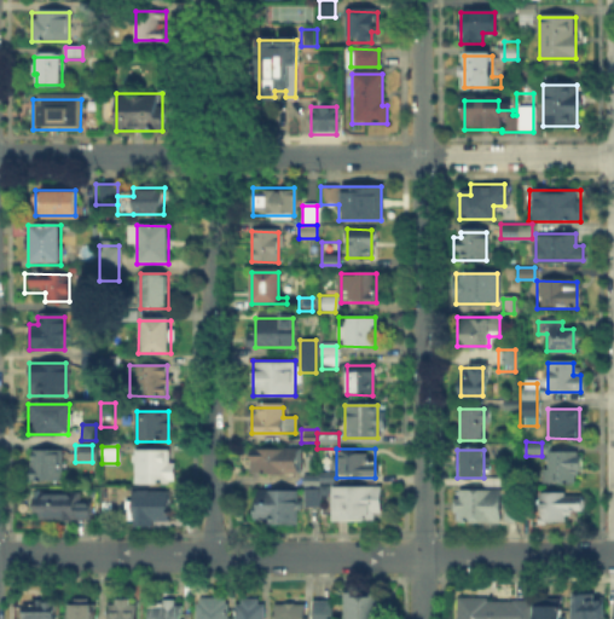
[(30,451),(61,451),(61,482),(29,482),(30,451)]
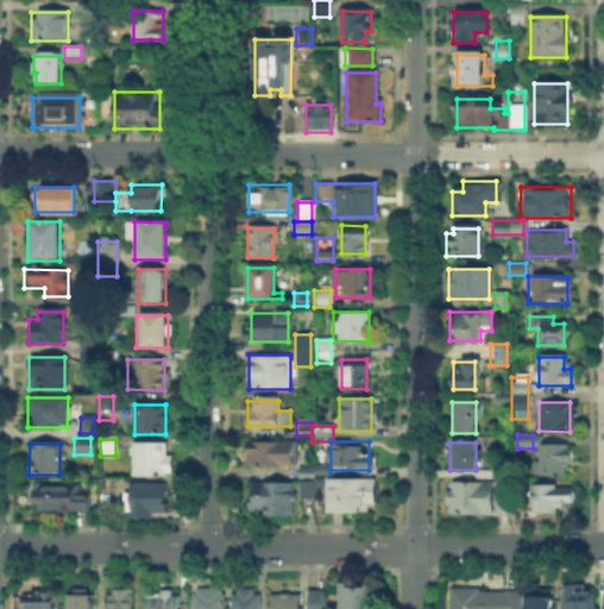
[(289,444),(289,466),(245,466),(246,444),(289,444)]
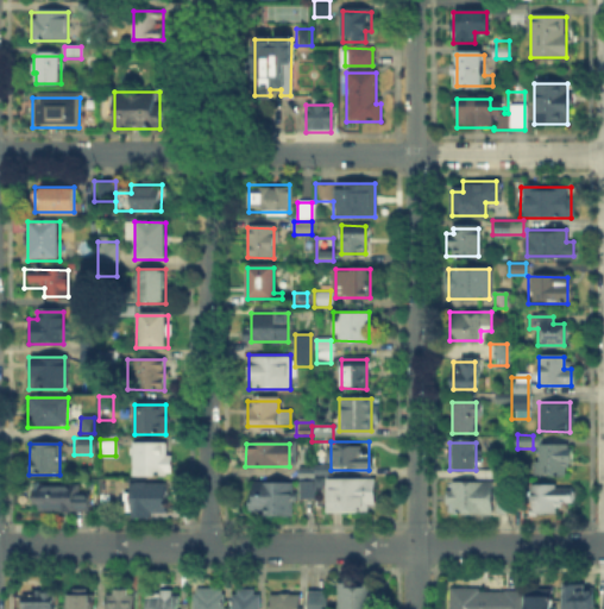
[(130,445),(168,445),(168,476),(130,476),(130,445)]
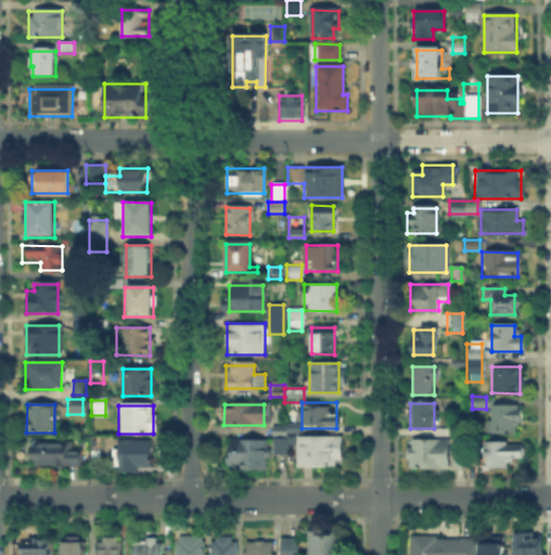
[(490,434),(485,434),(485,420),(490,420),(490,405),(521,405),(521,421),(514,421),(514,434),(490,434)]
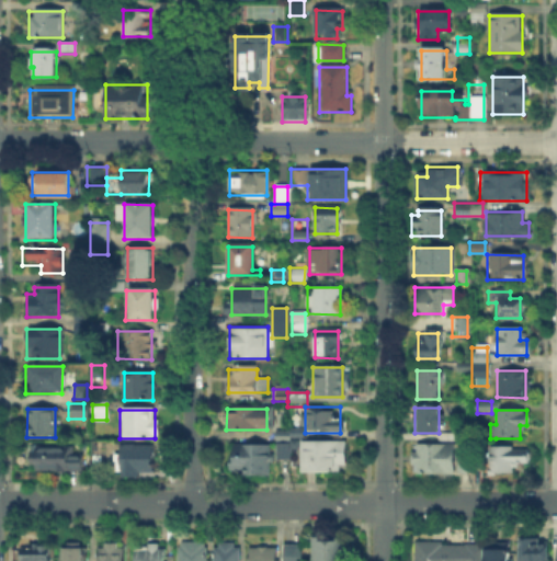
[(291,436),(291,427),(302,428),(302,436),(291,436)]
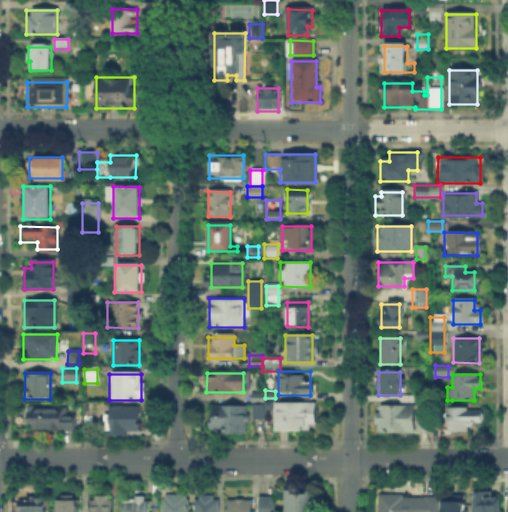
[(249,400),(249,392),(262,392),(262,400),(249,400)]
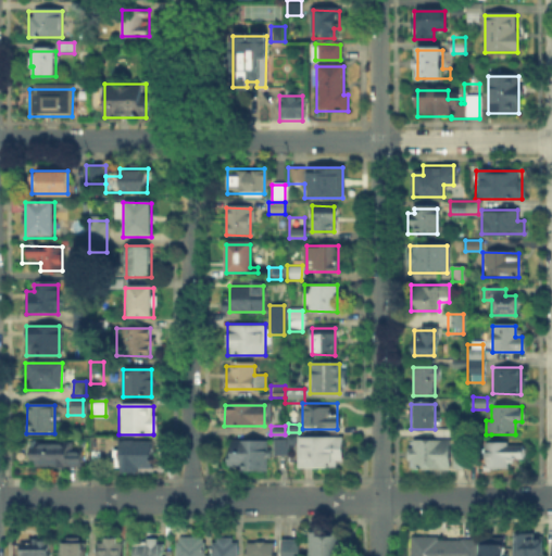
[(331,468),(296,468),(296,439),(342,439),(342,460),(331,460),(331,468)]
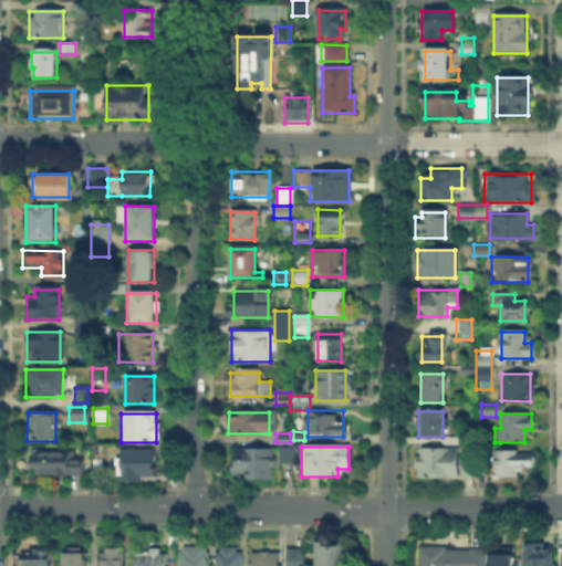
[(290,451),(290,463),(279,463),(279,448),(290,448),(290,451)]
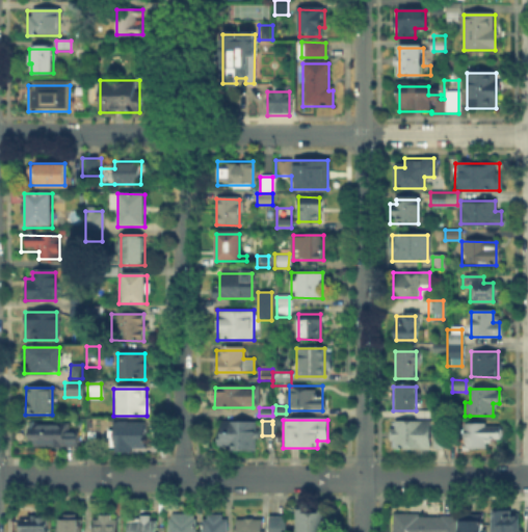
[(108,430),(113,430),(113,422),(146,422),(146,447),(133,447),(133,453),(108,453),(108,430)]
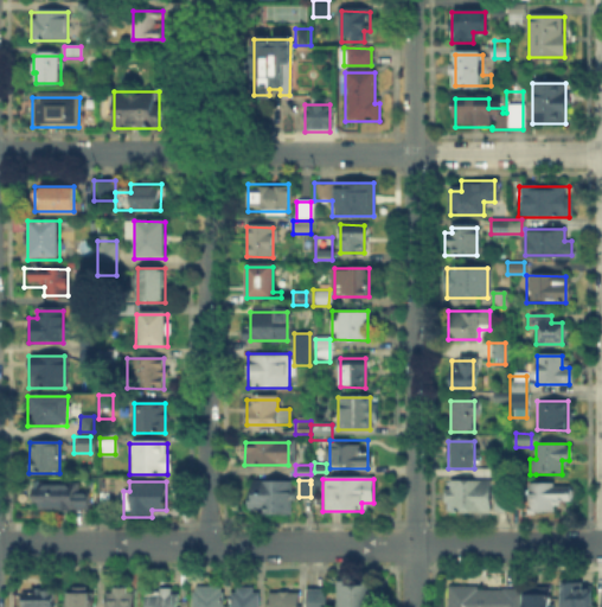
[(488,483),(488,513),(446,512),(447,481),(488,483)]
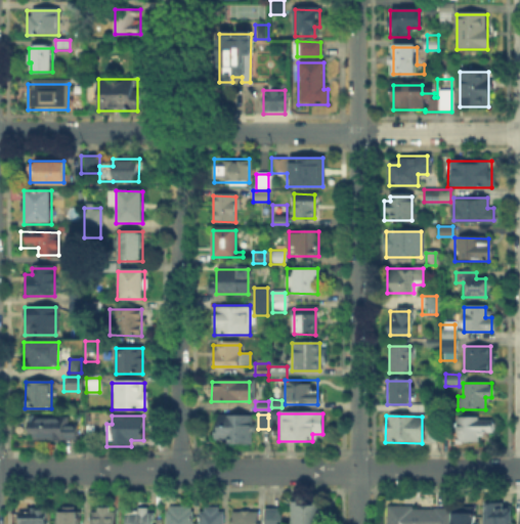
[(215,417),(251,417),(251,446),(225,446),(225,442),(215,442),(215,417)]
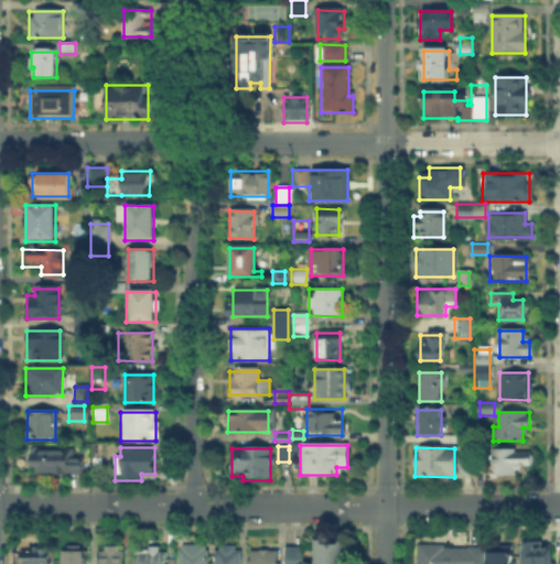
[(514,448),(514,454),(528,454),(528,465),(514,465),(514,477),(491,477),(491,448),(514,448)]
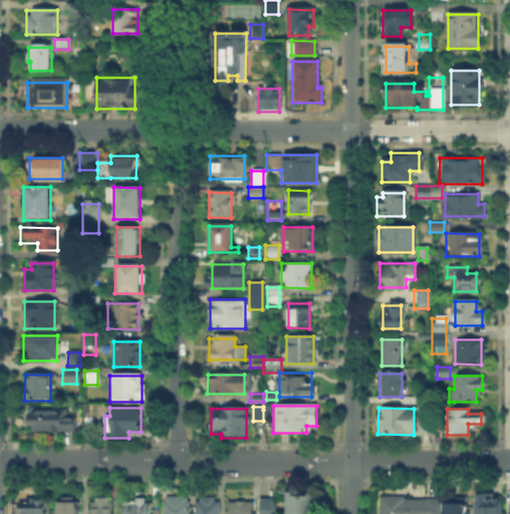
[(29,410),(64,410),(63,417),(72,417),(72,432),(28,432),(29,410)]
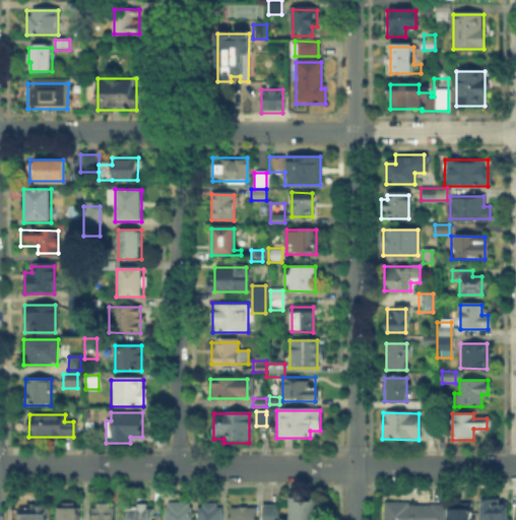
[(425,425),(433,425),(433,438),(425,438),(425,425)]
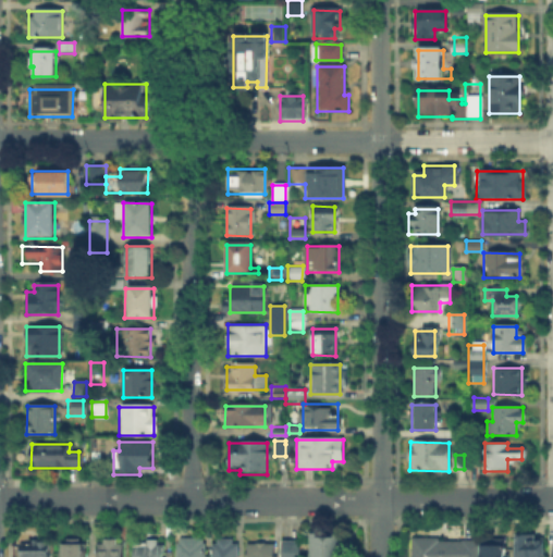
[(341,537),(341,556),(308,556),(308,537),(341,537)]
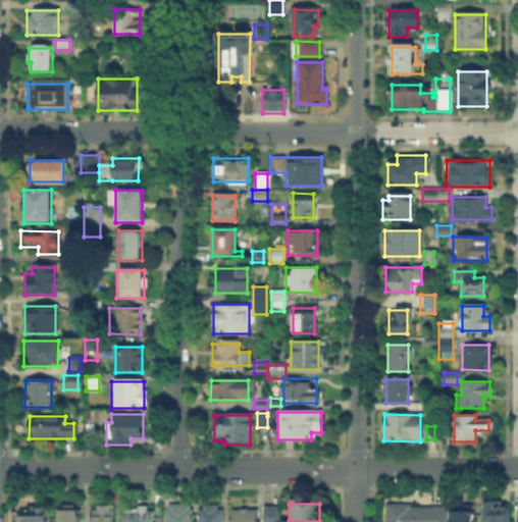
[(482,521),(483,505),(508,505),(507,521),(482,521)]
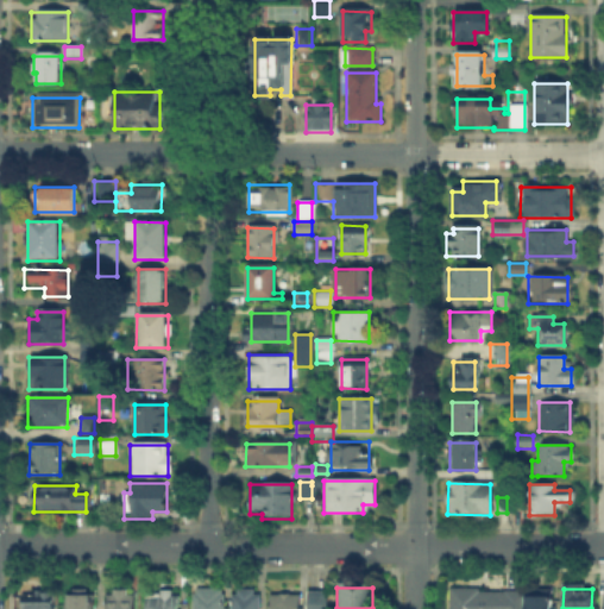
[(221,608),(192,608),(192,591),(221,591),(221,608)]
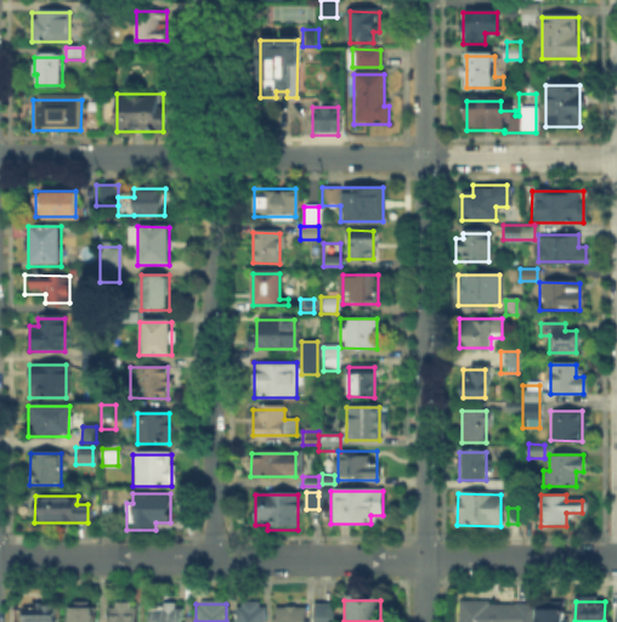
[(262,604),(262,621),(236,621),(236,604),(262,604)]
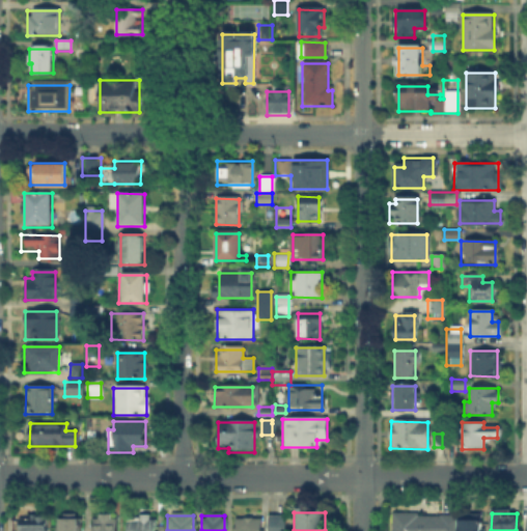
[(393,530),(393,515),(480,515),(480,530),(393,530)]
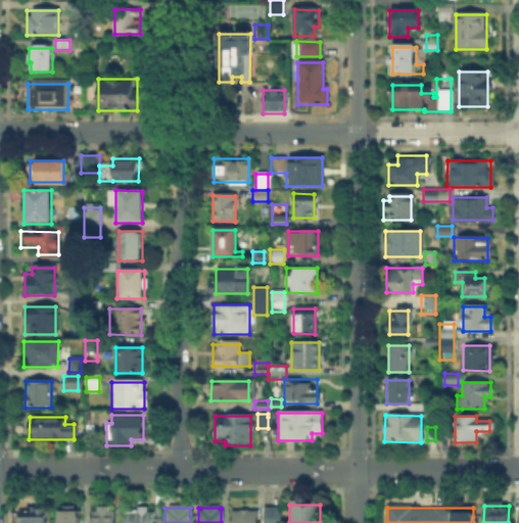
[(54,522),(55,509),(78,509),(78,522),(54,522)]
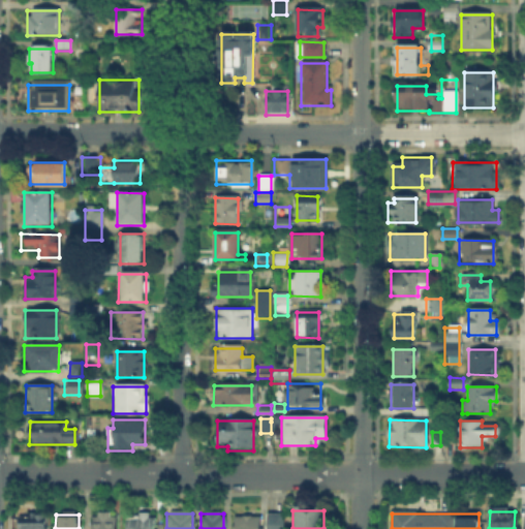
[(91,528),(91,515),(116,515),(115,528),(91,528)]
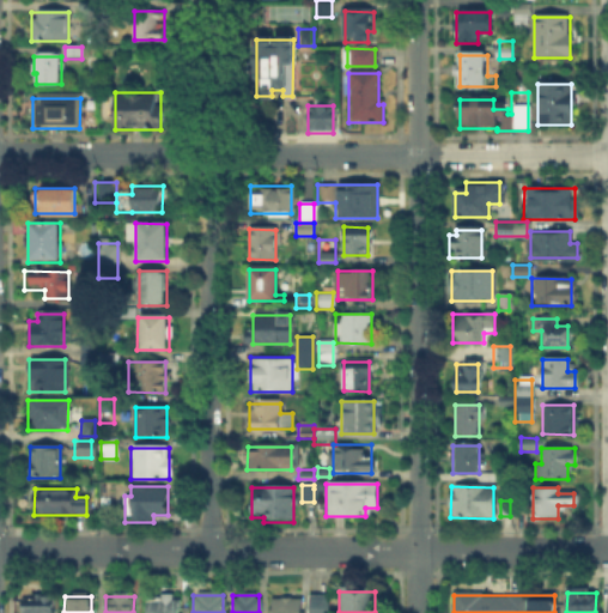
[(308,612),(308,596),(328,596),(328,612),(308,612)]
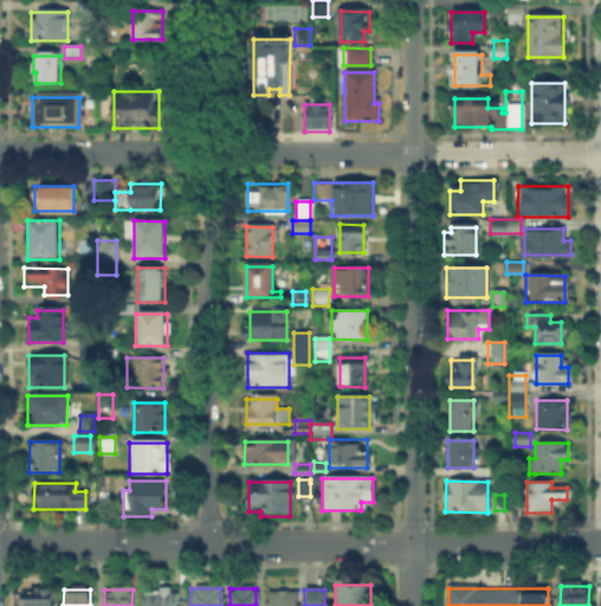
[(50,591),(50,605),(20,605),(21,591),(50,591)]
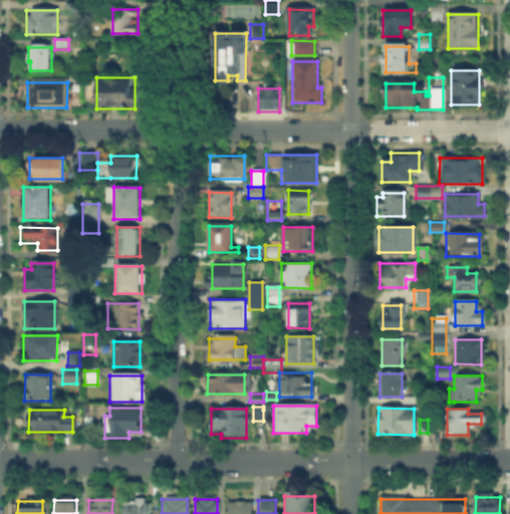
[(122,513),(122,502),(148,502),(148,513),(122,513)]
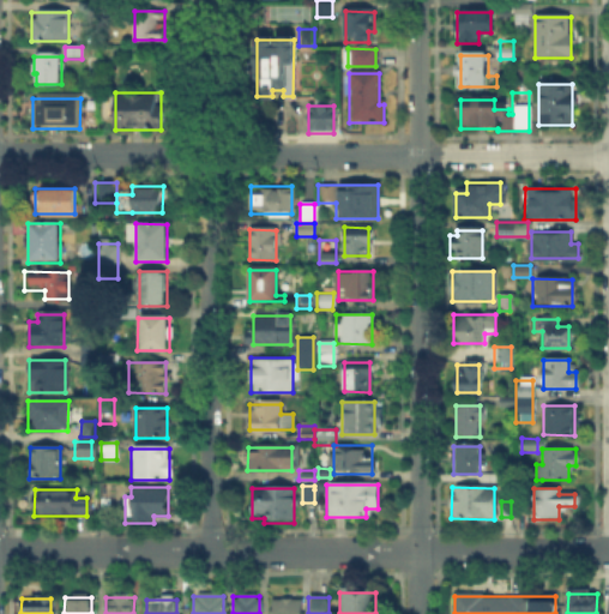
[(301,613),(270,613),(270,600),(301,600),(301,613)]
